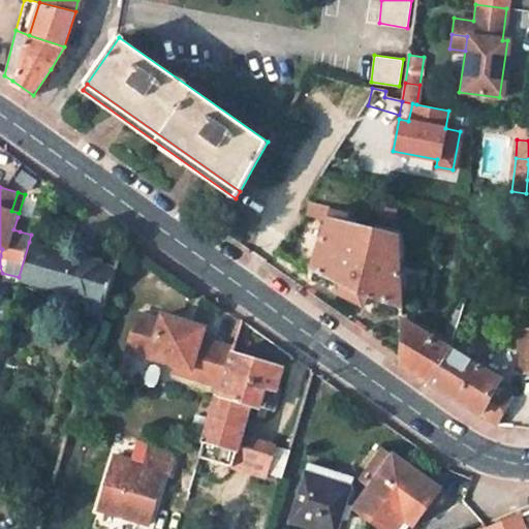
[(486,195),(485,198),(485,200),(486,206),(488,208),(493,209),(495,209),(497,208),(501,204),(502,201),(500,195),(496,192),(493,192),(490,192),(486,195)]
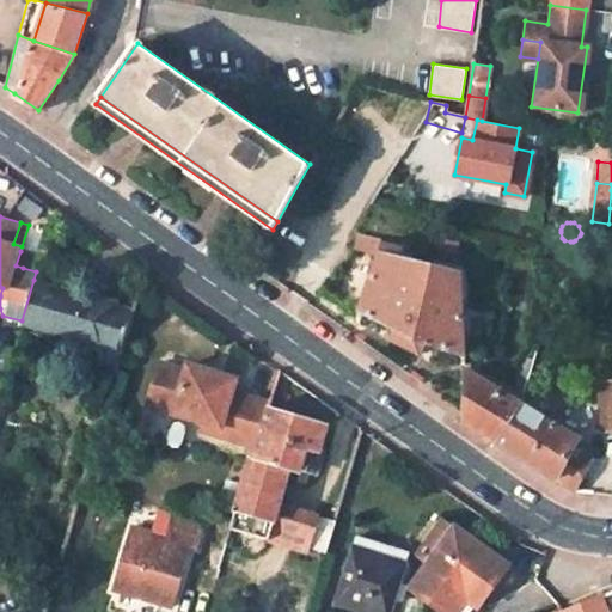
[(412,259),(402,257),(404,248),(359,236),(356,246),(381,254),(361,308),(397,326),(429,341),(450,352),(452,346),(435,334),(438,328),(420,316),(432,264),(412,259)]
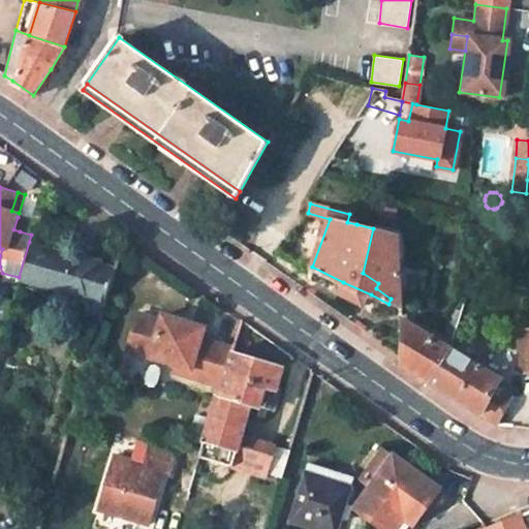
[(359,217),(349,214),(347,222),(356,224),(359,217)]
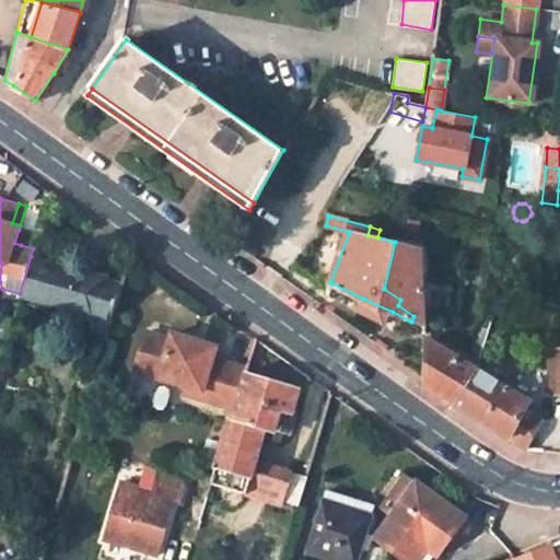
[(21,245),(24,232),(19,230),(14,243),(21,245)]
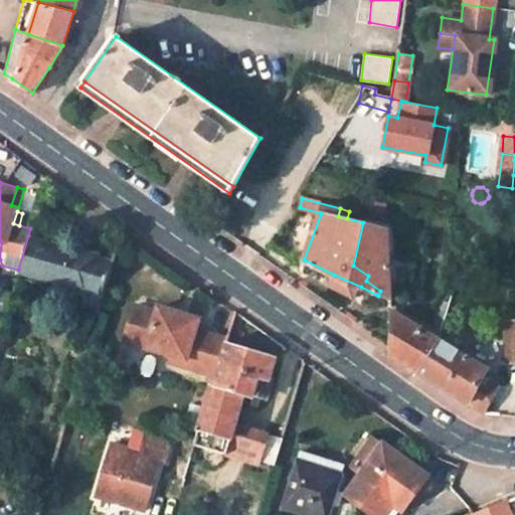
[(378,296),(365,329),(421,368),(440,339),(391,308),(392,298),(389,229),(363,222),(353,266),(368,276),(366,281),(380,291),(378,296)]
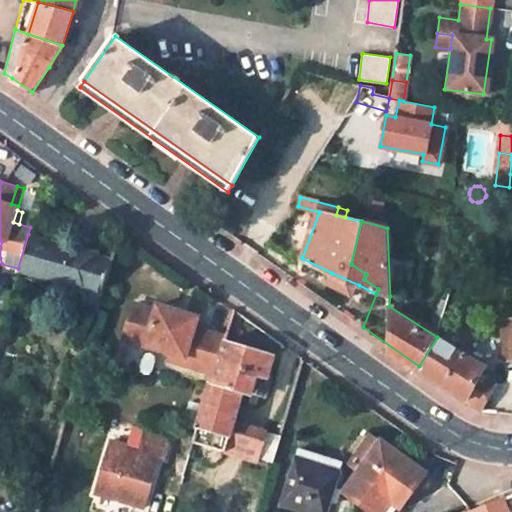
[(59,286),(84,293),(82,302),(96,307),(110,259),(98,255),(99,252),(72,243),(71,247),(28,234),(18,268),(17,270),(61,283),(59,286)]
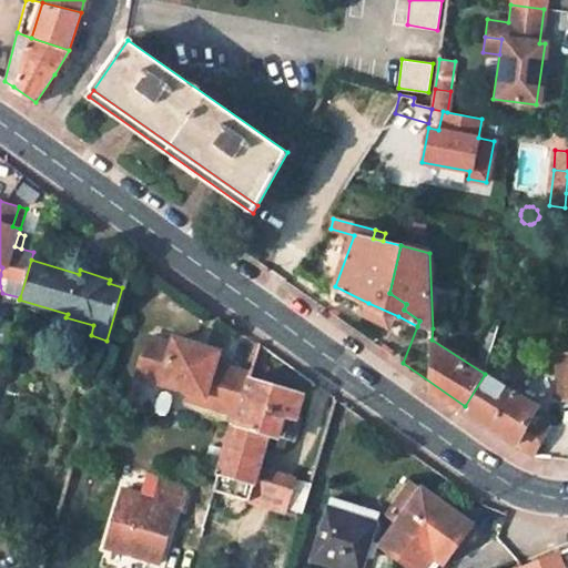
[(368,303),(363,314),(393,328),(398,316),(368,303)]
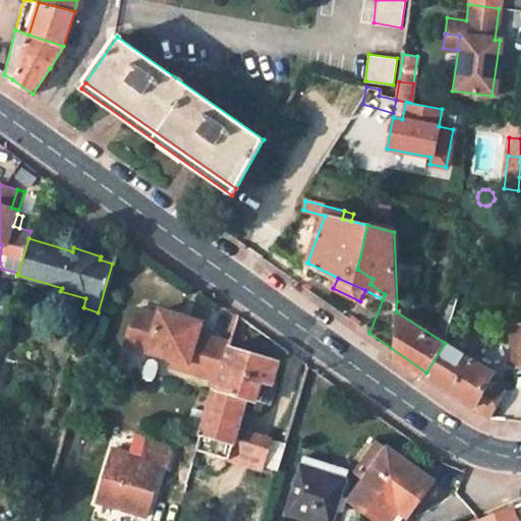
[(129,344),(176,357),(173,365),(219,380),(228,348),(231,340),(200,330),(204,321),(164,308),(163,313),(141,306),(129,344)]
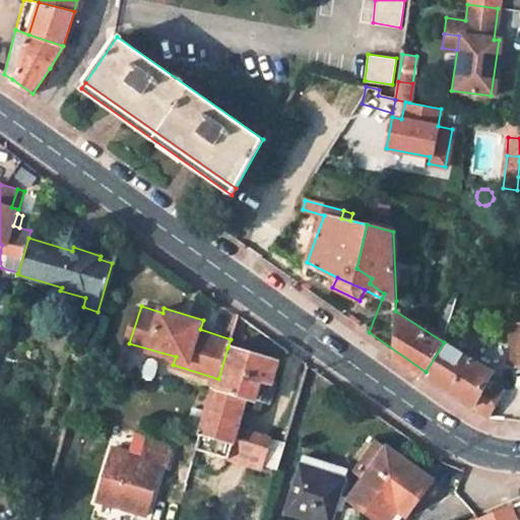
[(519,323),(509,324),(513,366),(519,365),(519,323)]
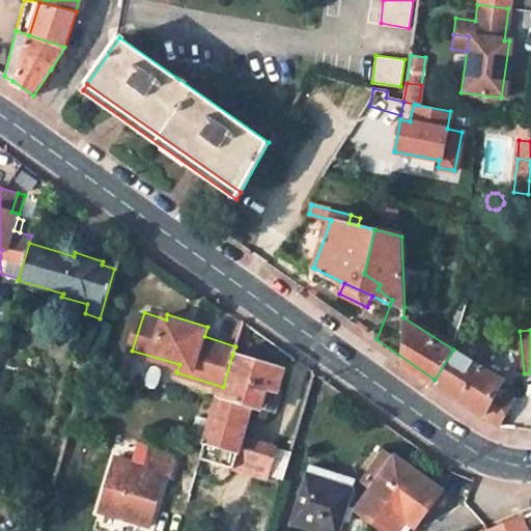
[(499,424),(512,399),(499,390),(503,382),(453,350),(435,380),(431,384),(499,424)]
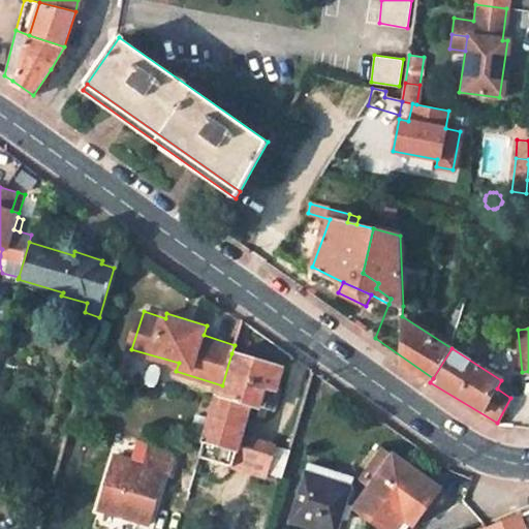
[(200,458),(236,468),(243,437),(252,405),(261,409),(267,387),(277,392),(283,368),(231,353),(222,385),(200,458)]
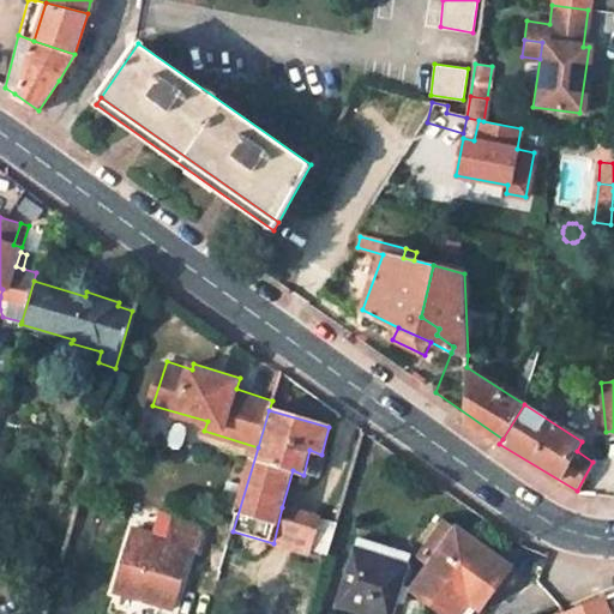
[(321,519),(282,507),(274,543),(311,554),(321,519)]
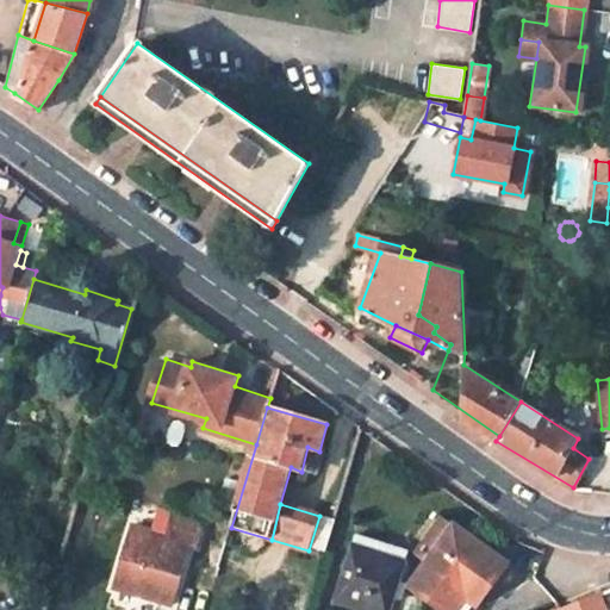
[(174,511),(167,536),(136,527),(117,591),(172,607),(190,542),(198,546),(205,521),(174,511)]
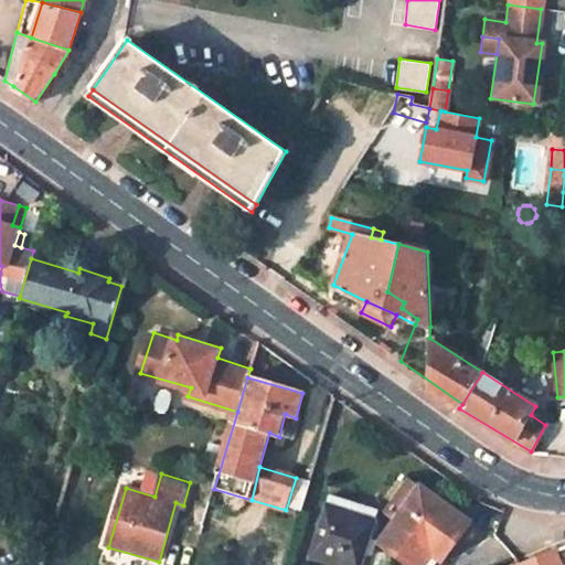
[(296,478),(286,510),(285,513),(299,518),(310,482),(296,478)]
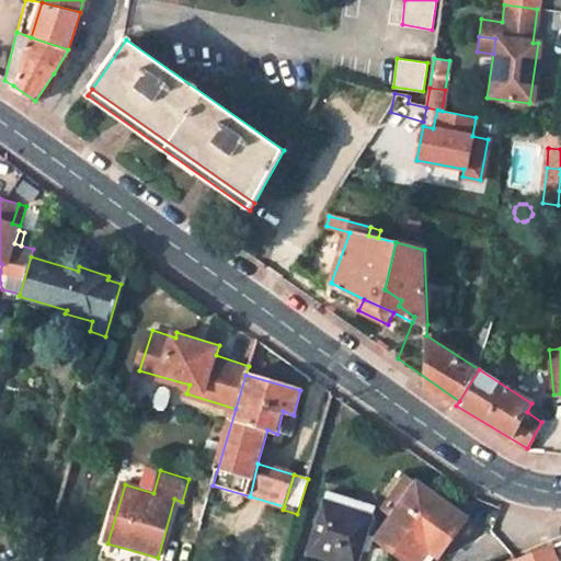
[(467,519),(419,484),(378,539),(405,560),(421,560),(430,551),(439,558),(467,519)]
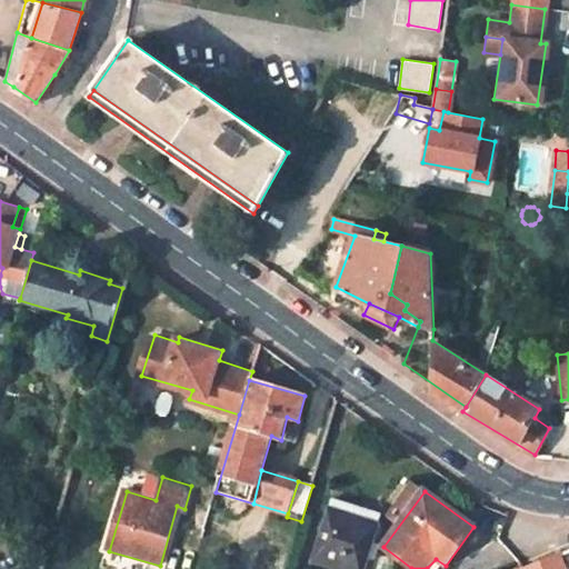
[(366,568),(380,522),(330,508),(313,563),(331,568),(366,568)]
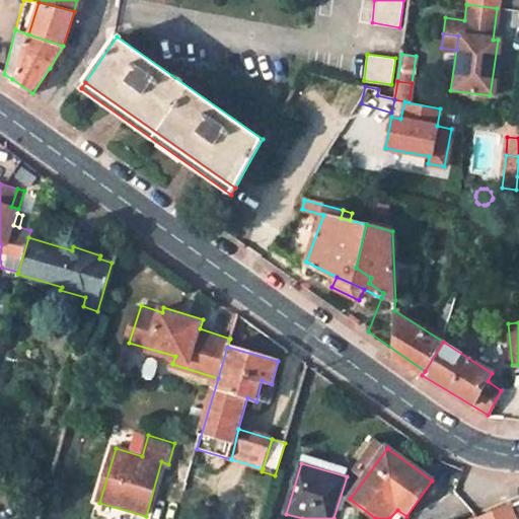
[(518,518),(518,516),(514,503),(479,517),(479,518),(518,518)]
